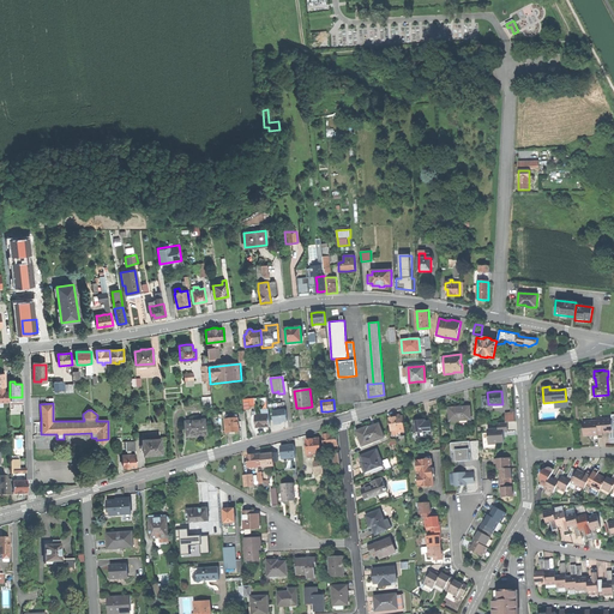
[(450,420),(471,419),(470,405),(462,405),(459,405),(459,408),(449,408),(450,420)]
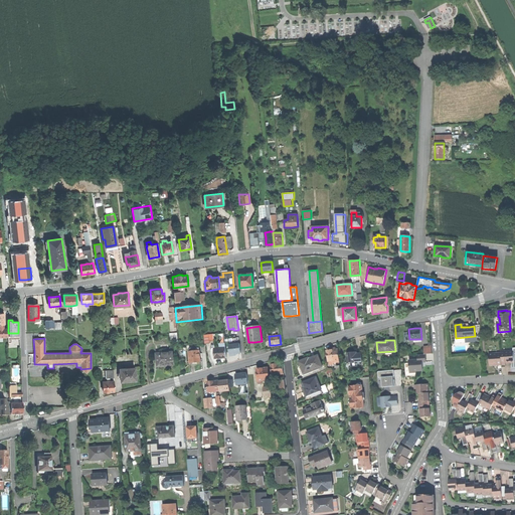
[(239,344),(228,345),(229,356),(234,355),(236,355),(237,353),(240,353),(239,344)]
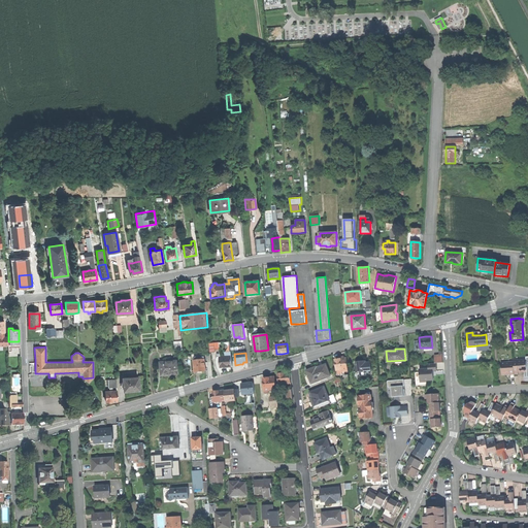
[(226,367),(232,367),(231,357),(227,357),(220,358),(221,368),(226,367)]
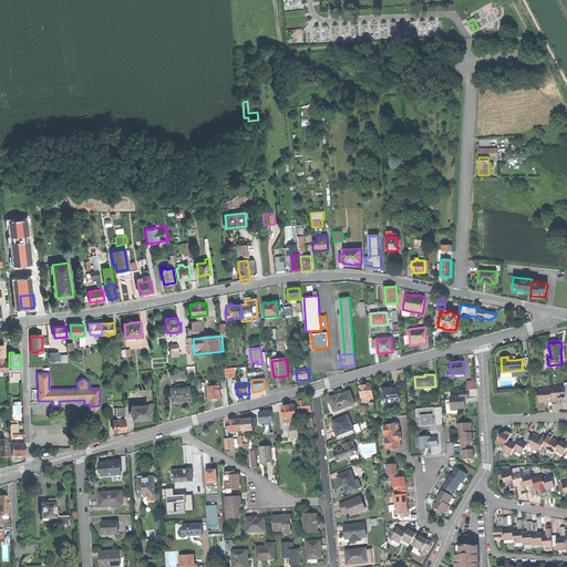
[(368,397),(373,397),(372,384),(366,384),(361,385),(361,397),(364,397),(368,397)]
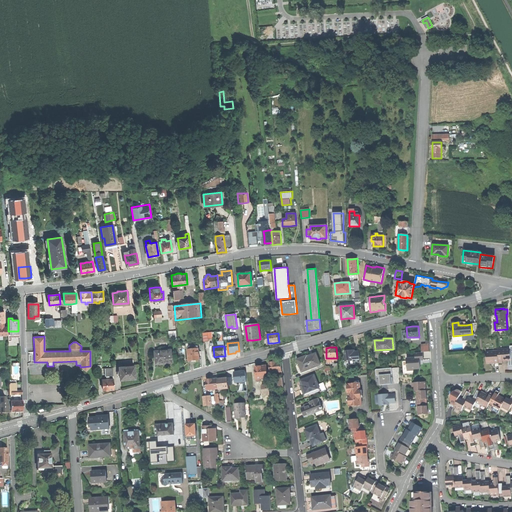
[(194,361),(199,360),(198,348),(195,349),(189,349),(187,349),(189,361),(194,361)]
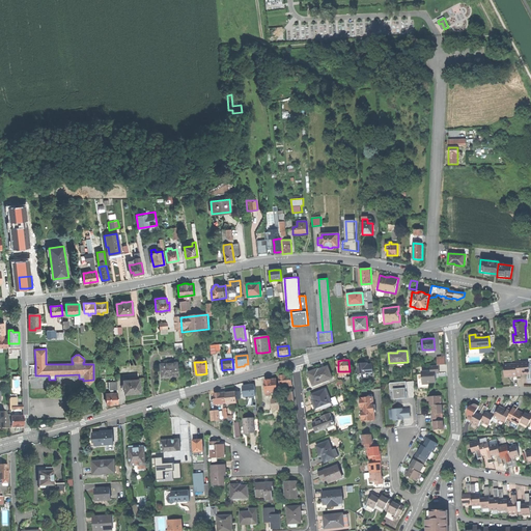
[(521,363),(516,363),(516,365),(518,376),(522,376),(522,373),(522,371),(525,371),(525,373),(530,372),(530,361),(521,361),(521,363)]
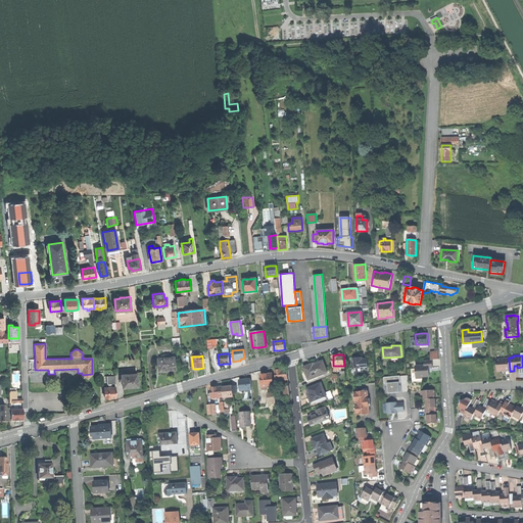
[(169,371),(177,370),(175,358),(159,360),(160,372),(169,371)]
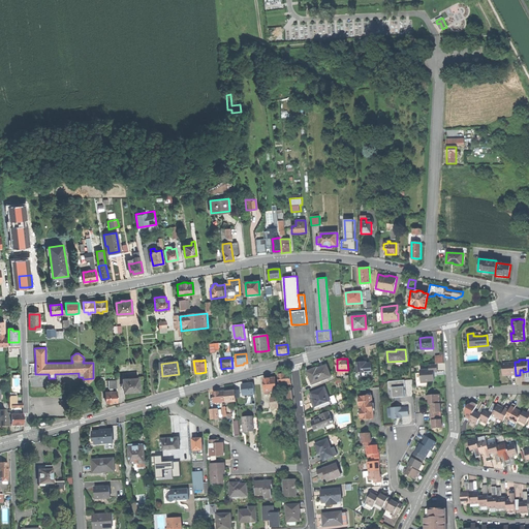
[(356,367),(356,372),(361,371),(361,375),(368,375),(367,373),(372,373),(371,363),(366,363),(363,364),(363,362),(358,362),(358,366),(356,367)]
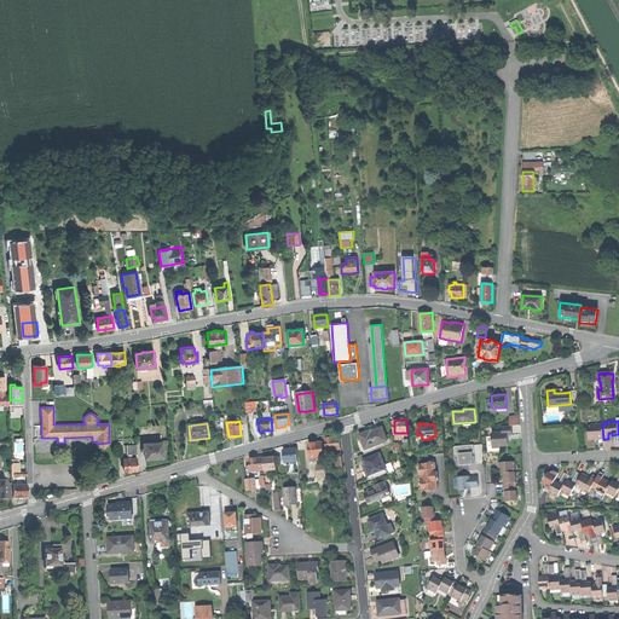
[(597,423),(588,424),(589,438),(594,438),(594,435),(599,435),(600,438),(600,441),(603,441),(603,439),(602,426),(597,426),(597,423)]
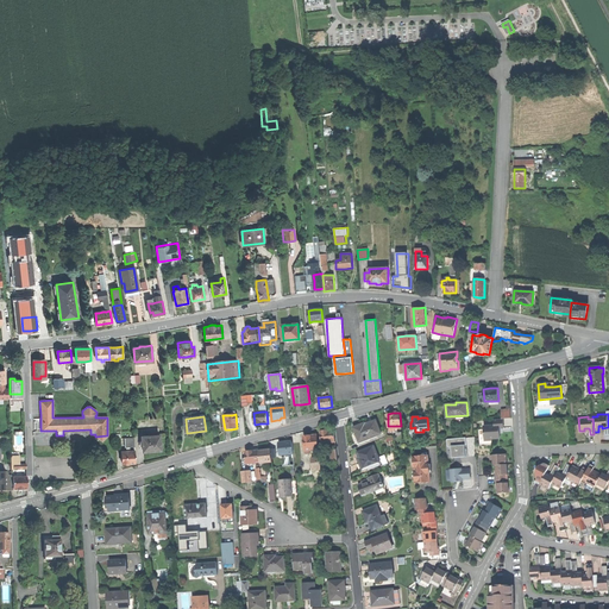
[(504,427),(503,418),(502,418),(494,419),(494,425),(484,425),(484,428),(484,440),(493,440),(493,438),(500,438),(500,432),(500,427),(504,427)]
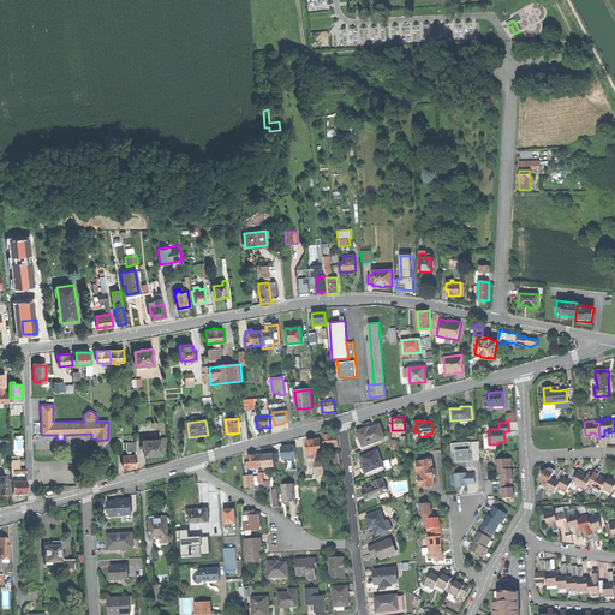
[(357,431),(363,446),(384,437),(378,424),(370,428),(363,430),(363,428),(357,431)]
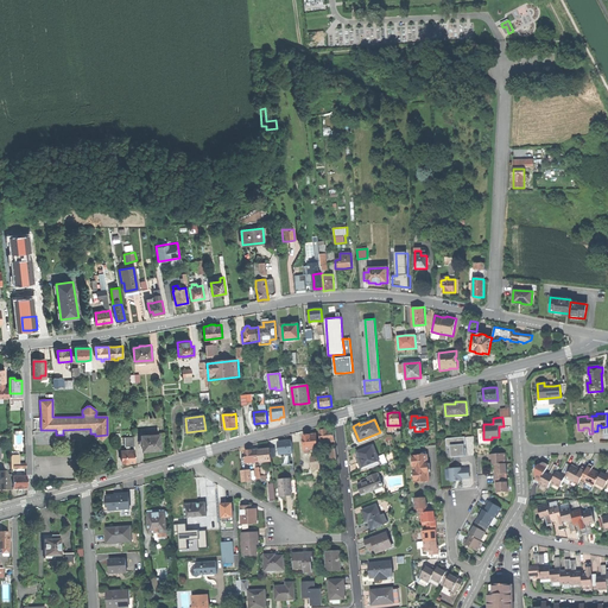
[(492,443),(492,439),(483,439),(483,428),(479,429),(479,443),(492,443)]
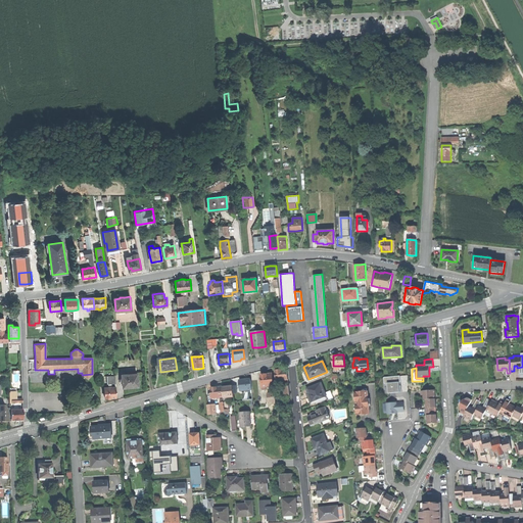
[(280,370),(276,371),(277,381),(288,379),(286,369),(280,370)]
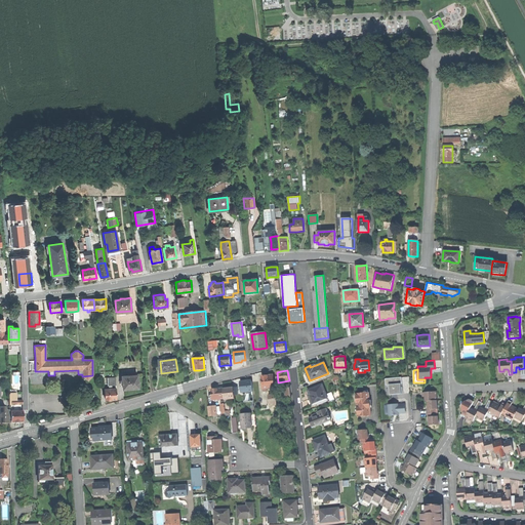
[(122,375),(123,389),(129,389),(133,389),(133,387),(138,387),(137,375),(122,375)]
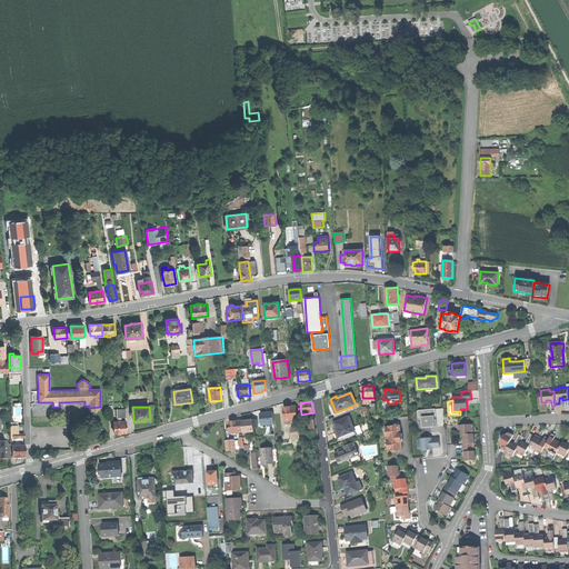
[(283,408),(285,420),(290,420),(298,419),(297,407),(289,407),(283,408)]
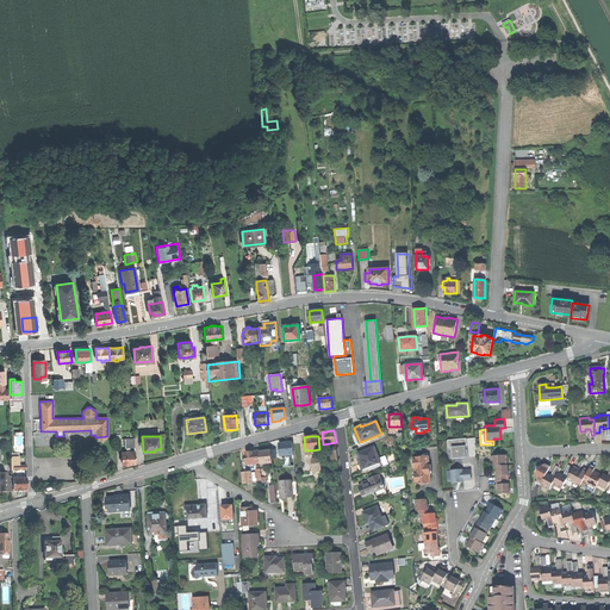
[(453,447),(454,459),(468,458),(467,440),(448,441),(449,447),(453,447)]
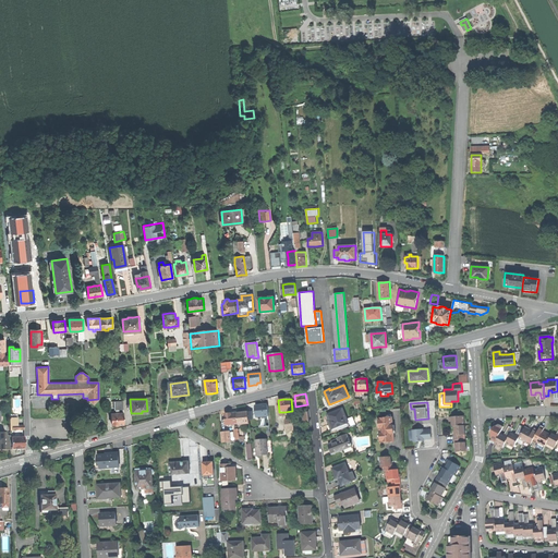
[(261,404),(255,405),(256,416),(261,416),(265,415),(268,415),(267,404),(261,404)]
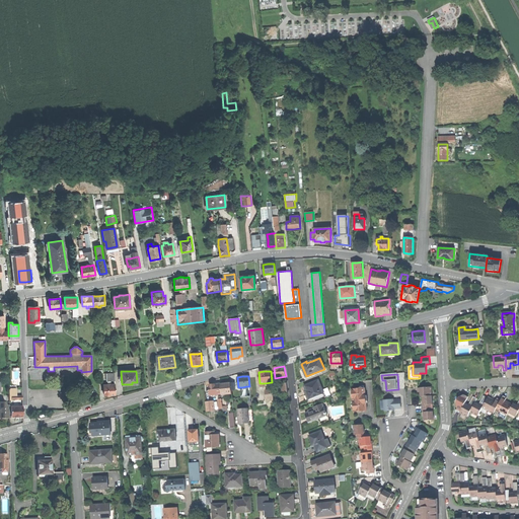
[(306,393),(308,399),(323,393),(318,380),(304,385),(305,389),(307,393),(306,393)]
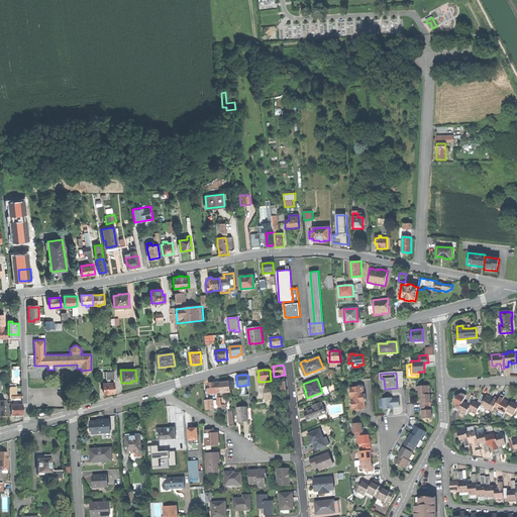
[(209,393),(220,392),(219,382),(213,383),(208,383),(209,393)]
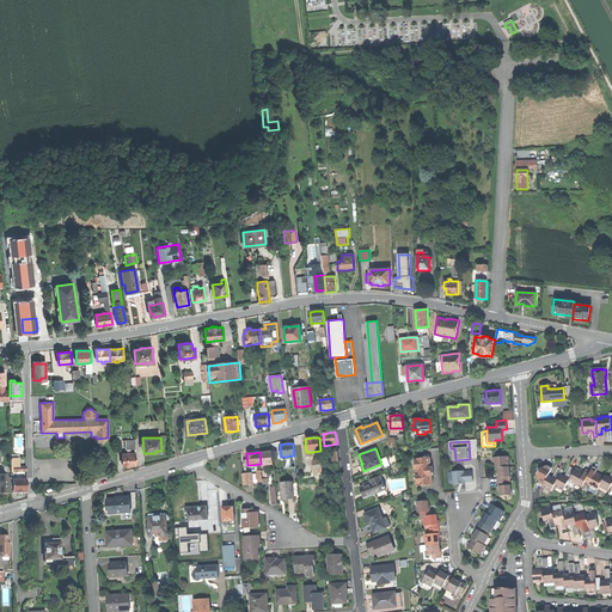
[(265,452),(259,452),(261,464),(261,465),(265,465),(273,464),(273,460),(271,452),(265,452)]
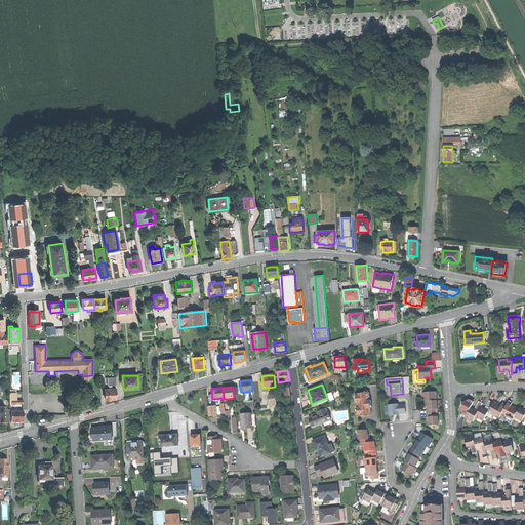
[(111,399),(117,399),(116,389),(105,390),(105,399),(111,399)]
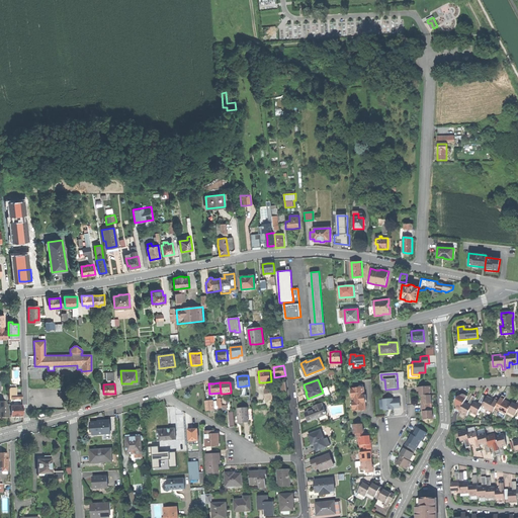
[(420,395),(422,395),(431,395),(430,385),(417,386),(417,392),(419,392),(420,393),(420,395)]
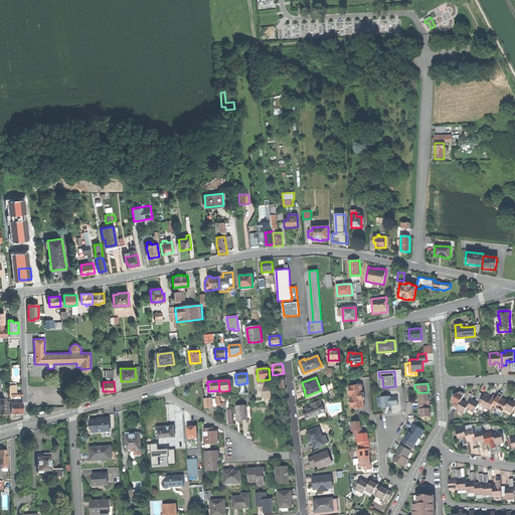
[(349,385),(351,408),(357,407),(362,407),(364,407),(364,402),(363,399),(363,391),(362,384),(359,384),(355,385),(349,385)]
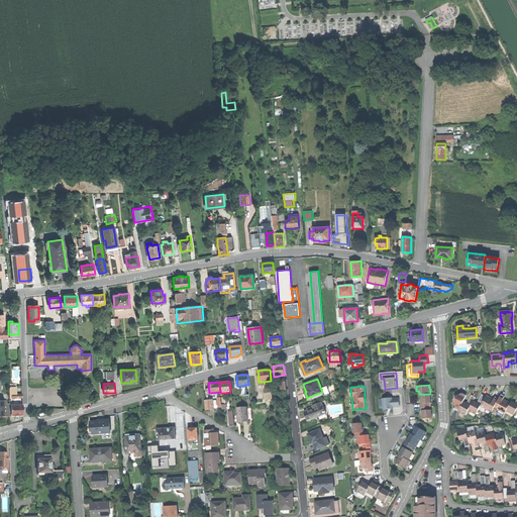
[(421,399),(421,403),(429,403),(430,403),(430,394),(421,394),(421,399)]
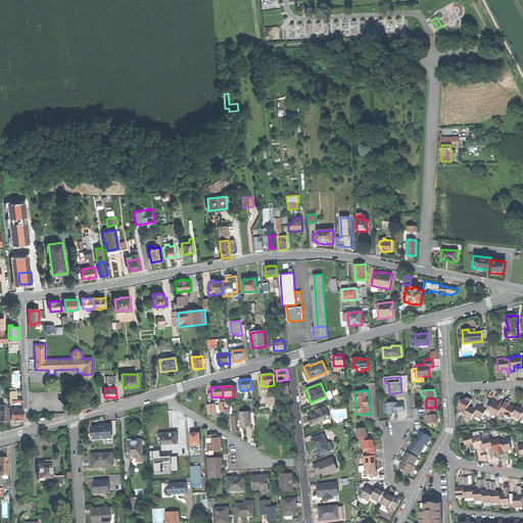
[(483,408),(478,406),(474,415),(482,419),(486,411),(491,400),(488,398),(484,407),(483,408)]
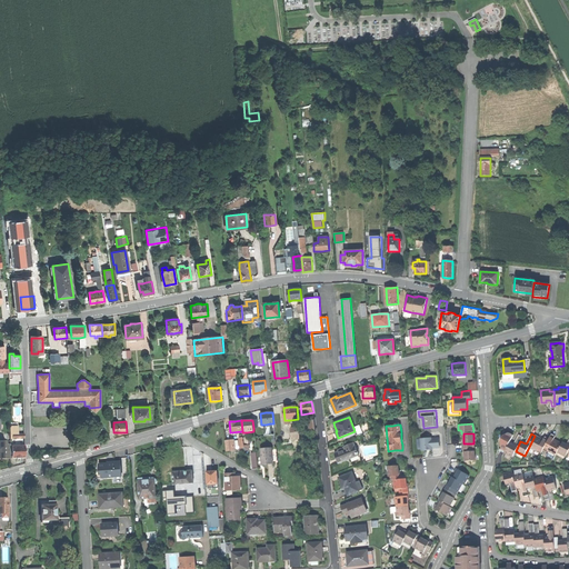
[(505,452),(512,457),(516,451),(520,441),(521,439),(523,437),(519,435),(515,442),(513,445),(510,442),(505,452)]
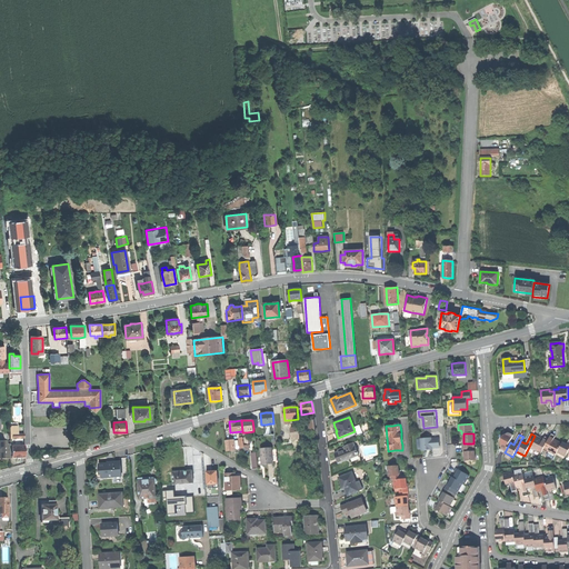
[(551,435),(549,439),(543,448),(556,455),(558,451),(561,443),(557,441),(557,443),(553,441),(553,440),(556,437),(551,435)]
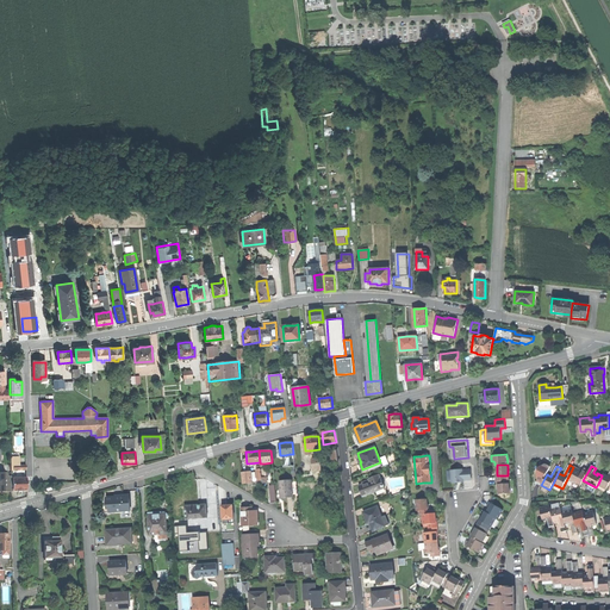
[(573,467),(567,479),(577,484),(578,481),(582,484),(583,480),(589,471),(584,468),(582,473),(579,472),(577,471),(578,470),(573,467)]
